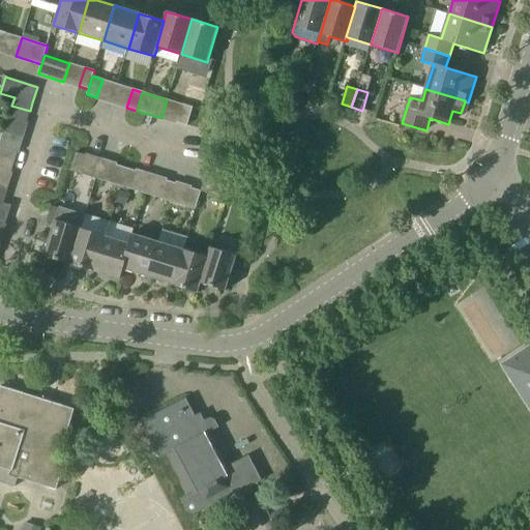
[(193,108),(183,105),(167,99),(162,118),(187,126),(193,108)]
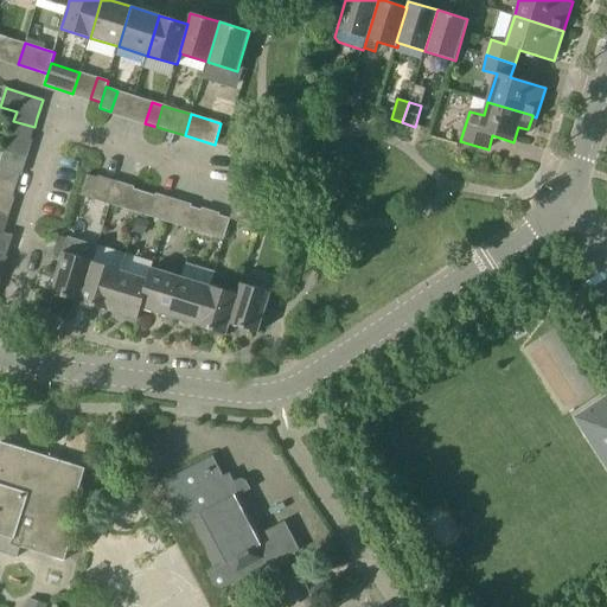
[(25,158),(34,127),(13,121),(10,134),(4,152),(25,158)]
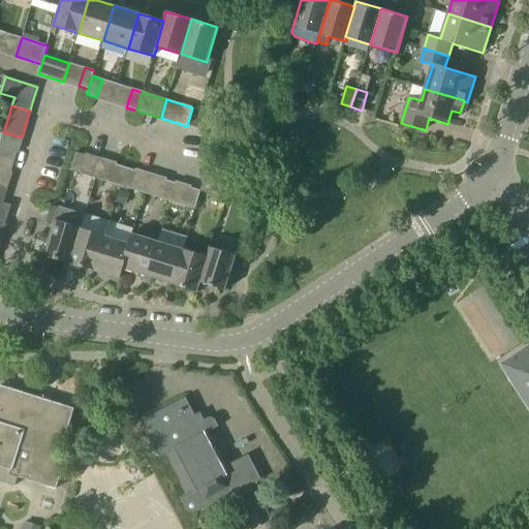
[(0,158),(13,163),(22,137),(3,132),(0,142),(0,158)]
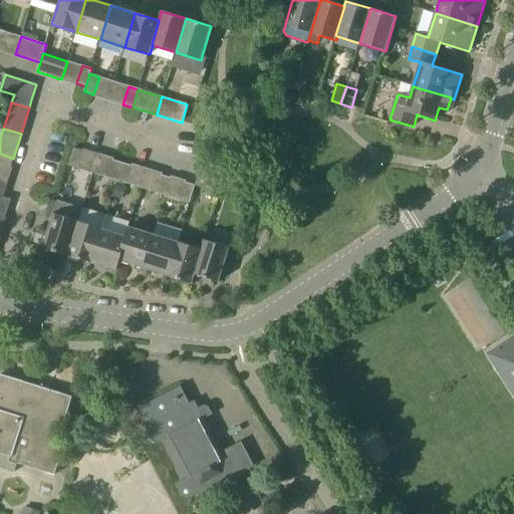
[(98,156),(83,151),(73,148),(67,166),(77,169),(92,174),(98,156)]
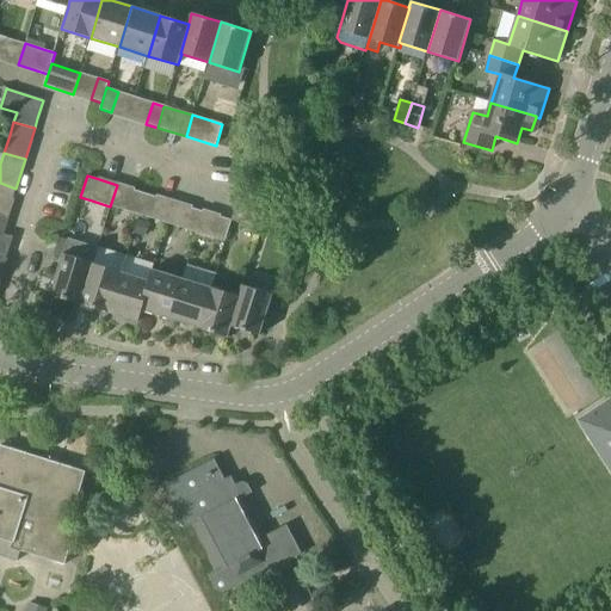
[(0,214),(7,217),(16,189),(0,183),(0,214)]
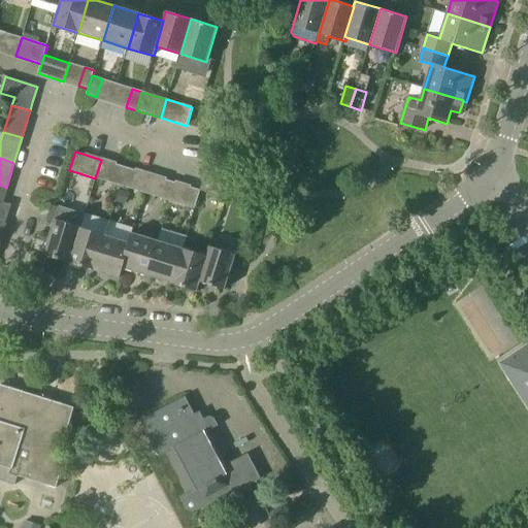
[(126,167),(117,164),(101,160),(95,178),(120,186),(126,167)]
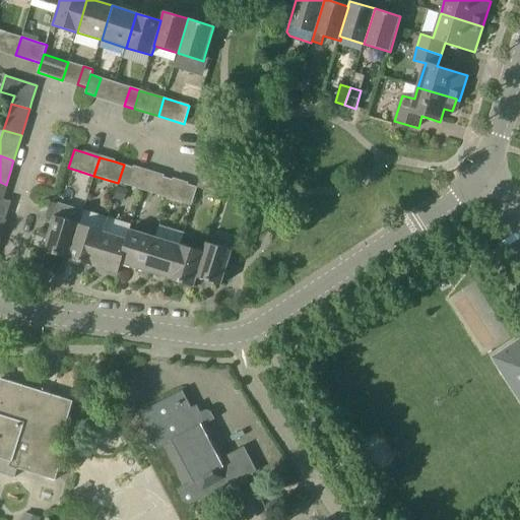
[(149,173),(133,168),(124,165),(118,183),(143,191),(149,173)]
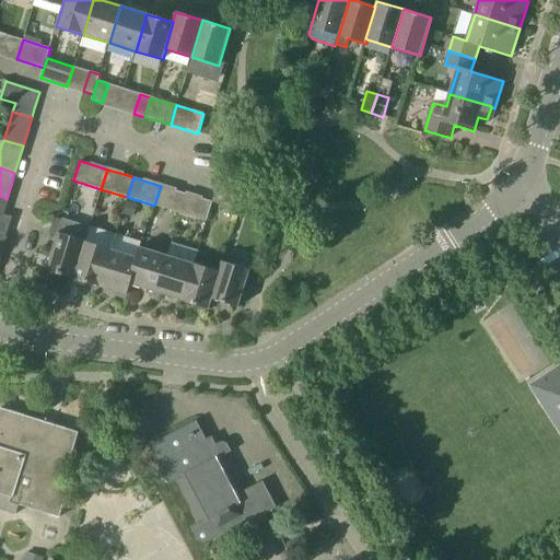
[(181,213),(187,194),(161,186),(154,206),(181,213)]
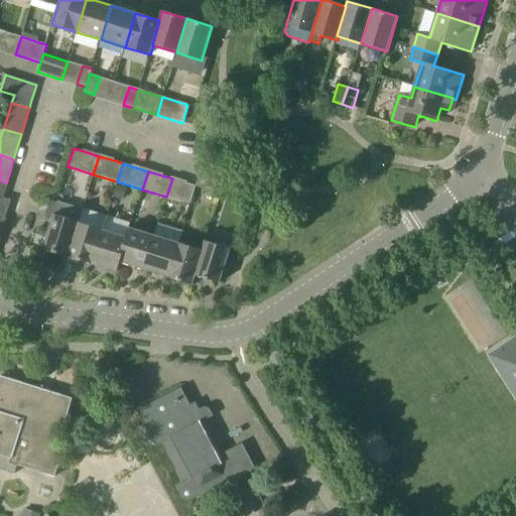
[(220,194),(224,181),(199,173),(196,185),(220,194)]
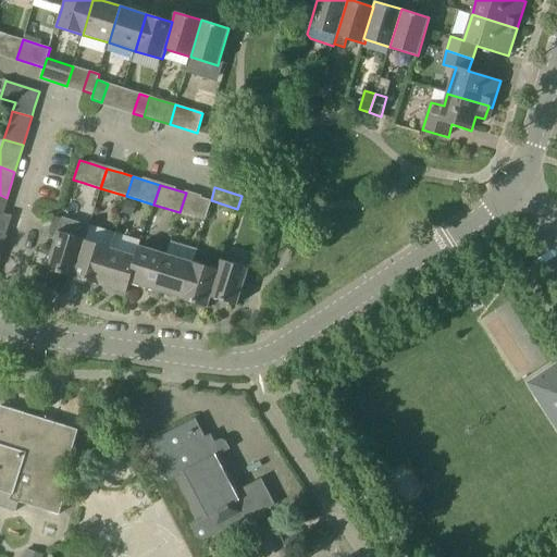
[(206,220),(211,200),(186,193),(180,212),(206,220)]
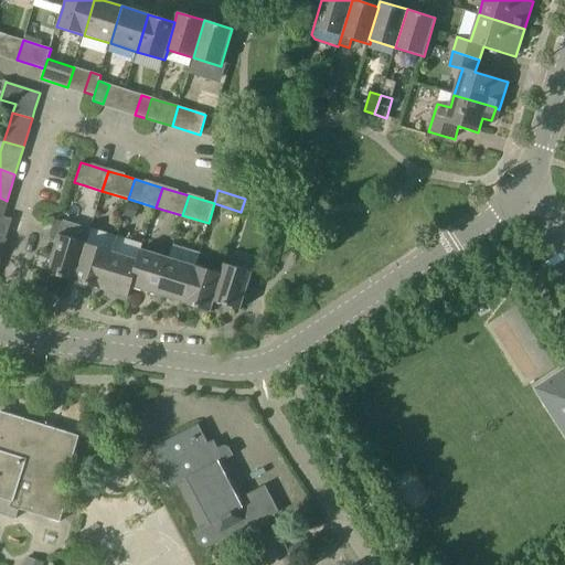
[(2,216),(7,201),(0,198),(0,225),(9,228),(12,220),(2,216)]
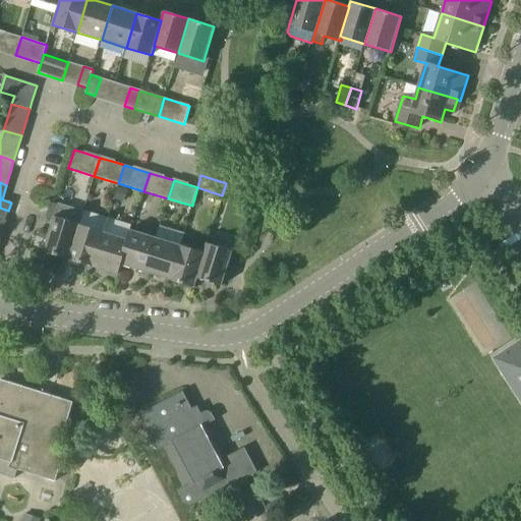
[(82,213),(83,211),(58,204),(54,217),(43,251),(68,258),(82,213)]
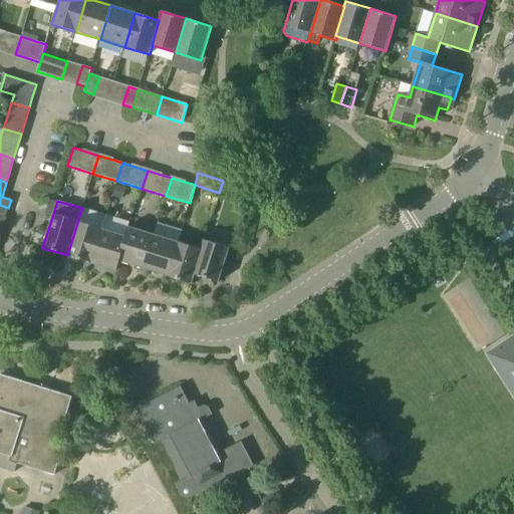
[(0,232),(1,233),(8,208),(0,205),(0,232)]
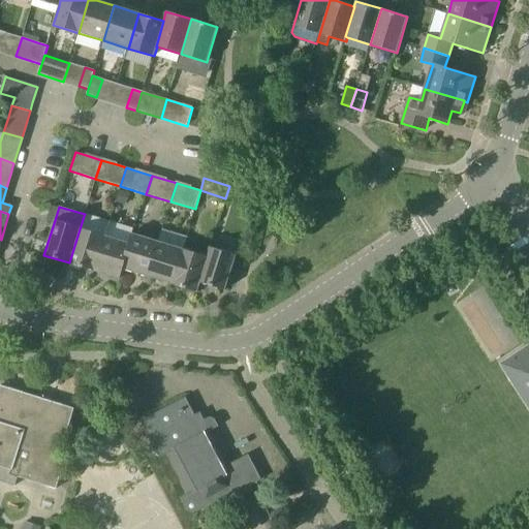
[(109,224),(84,216),(69,262),(95,271),(109,224)]
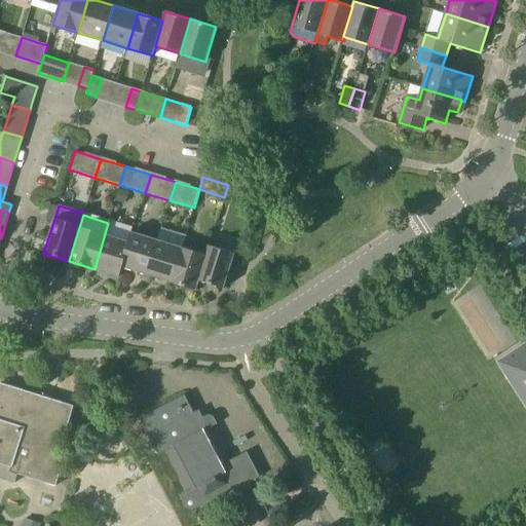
[(133,232),(132,231),(133,227),(109,220),(108,223),(95,269),(119,277),(122,267),(133,232)]
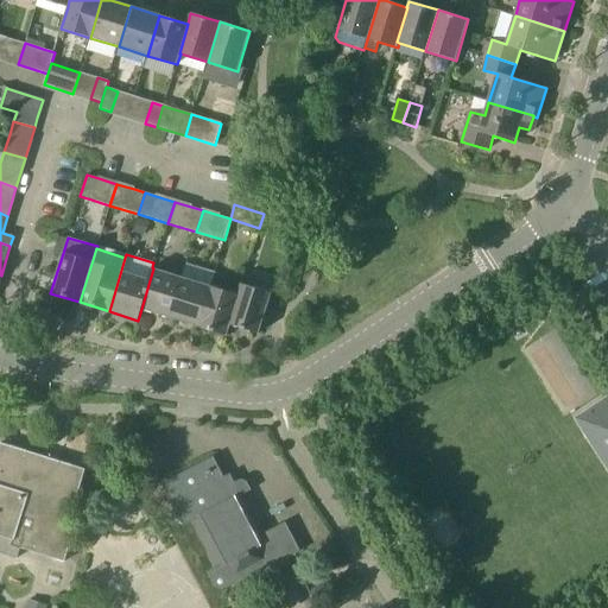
[(210,286),(211,286),(214,276),(185,267),(183,278),(182,278),(170,318),(198,327),(210,286)]
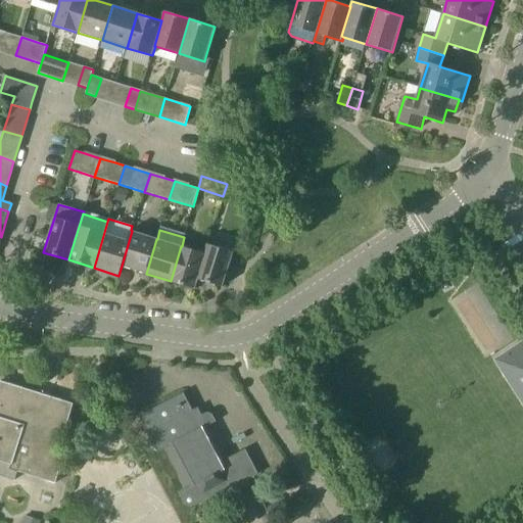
[(146,274),(156,239),(132,231),(122,266),(146,274)]
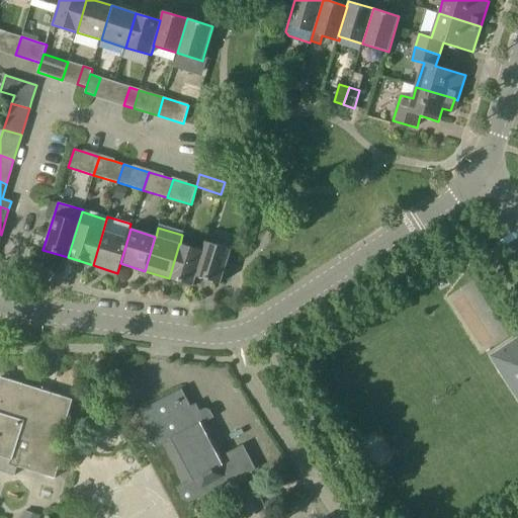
[(196,277),(221,284),(232,250),(205,242),(202,251),(203,252),(196,277)]
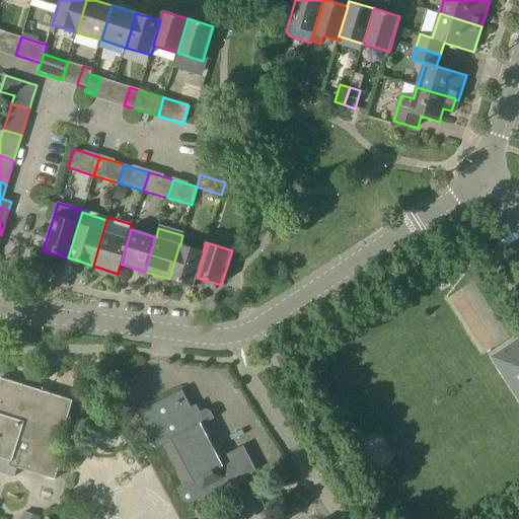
[(203,251),(180,244),(179,244),(169,279),(194,287),(197,278),(204,252),(203,251)]
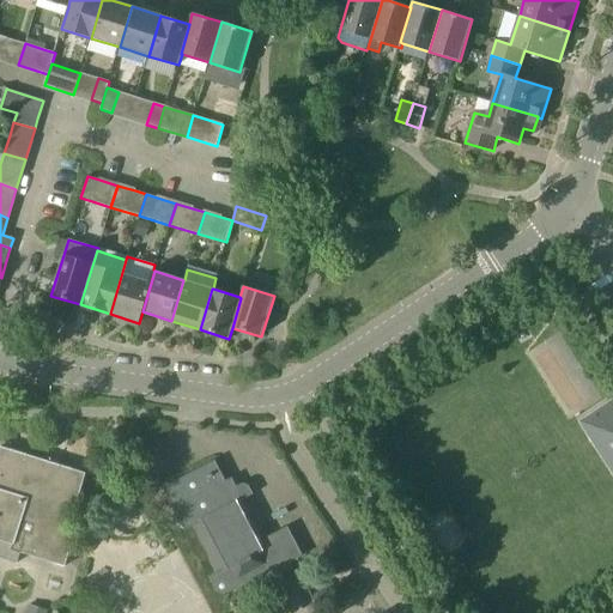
[(612,402),(582,423),(612,471),(612,402)]
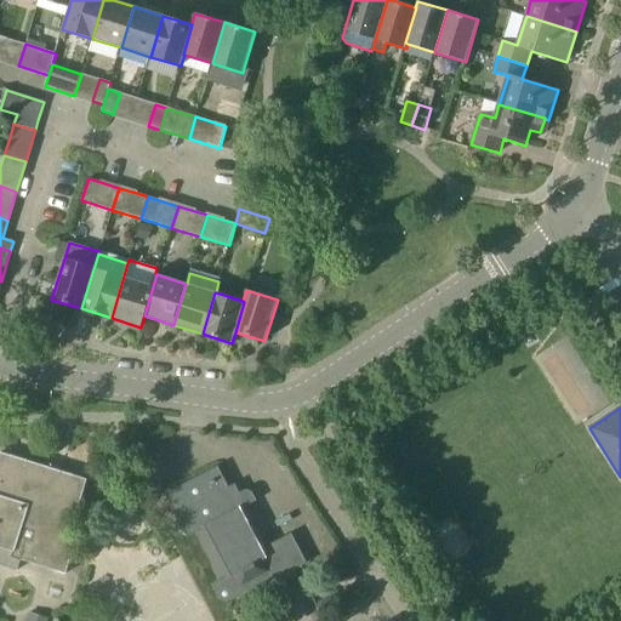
[(87,479),(53,468),(0,453),(0,565),(17,571),(21,560),(66,574),(78,539),(69,536),(87,479)]
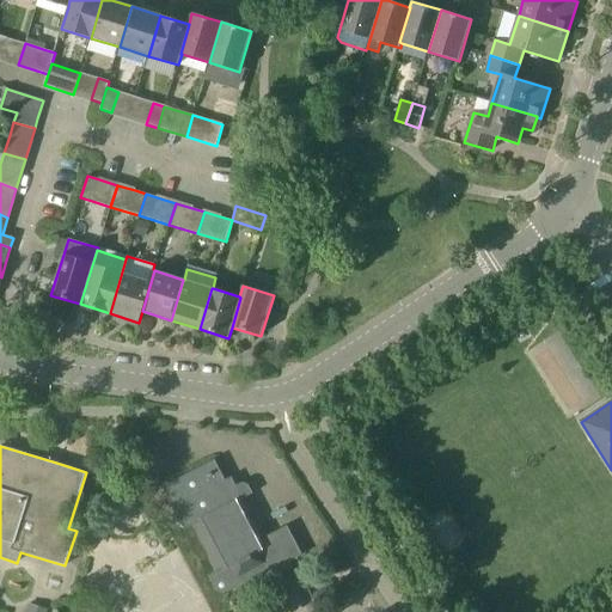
[(193,526),(218,571),(209,576),(216,589),(218,592),(219,592),(220,593),(222,593),(224,593),(225,593),(233,588),(236,591),(303,556),(287,526),(269,536),(249,496),(252,494),(252,491),(251,490),(249,487),(248,485),(246,484),(245,483),(244,483),(243,483),(240,483),(238,484),(233,487),(226,490),(222,483),(226,481),(214,460),(163,488),(184,530),(193,526)]
